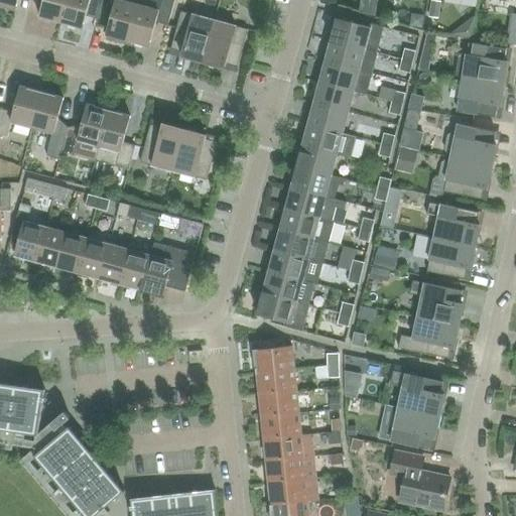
[(0,0),(0,5),(16,10),(18,0),(0,0)]
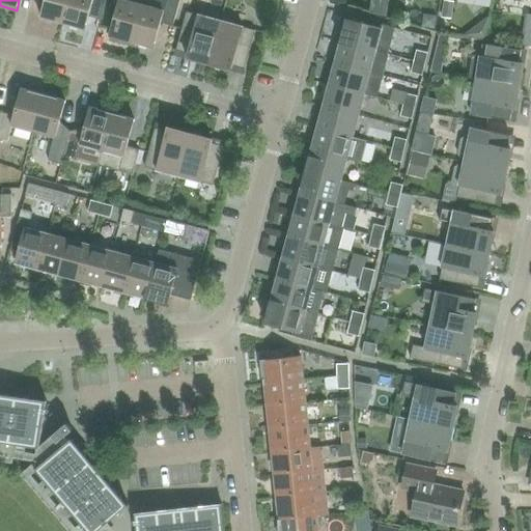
[(63,23),(68,0),(45,0),(40,17),(63,23)]
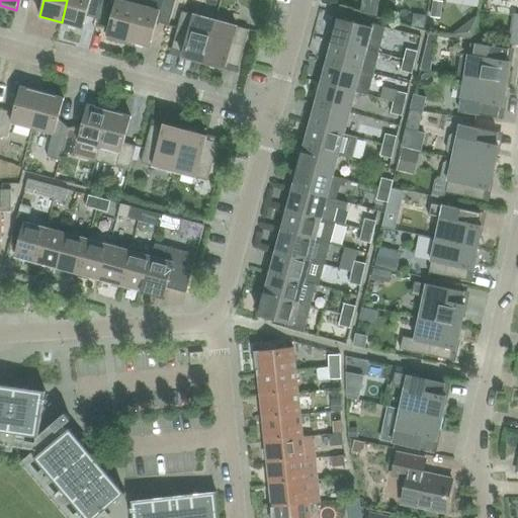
[(67,0),(62,22),(83,28),(86,16),(98,19),(103,0),(67,0)]
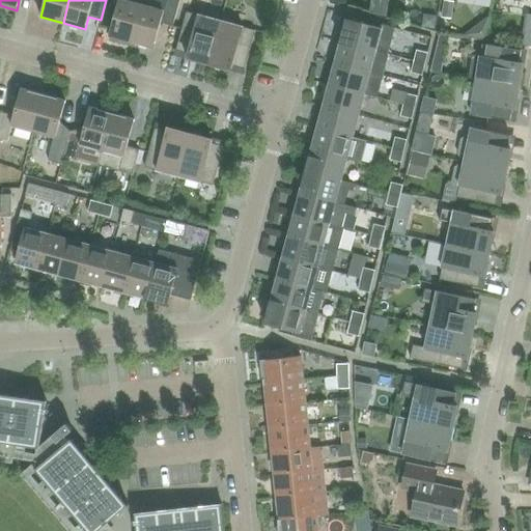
[(132,42),(141,5),(142,0),(118,0),(109,35),(111,35),(109,40),(124,44),(126,39),(132,42)]
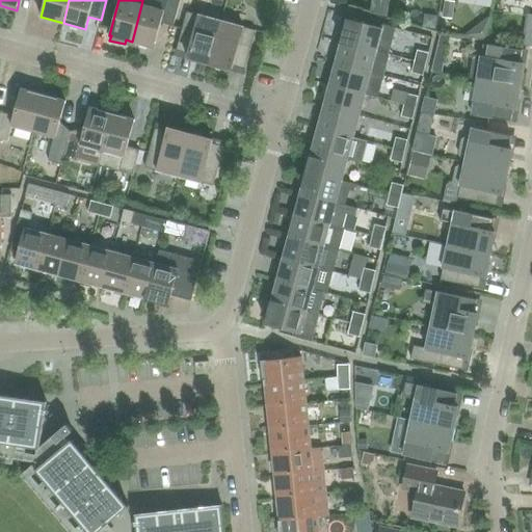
[(142,0),(141,5),(132,42),(154,48),(161,23),(174,26),(180,1),(177,0),(142,0)]
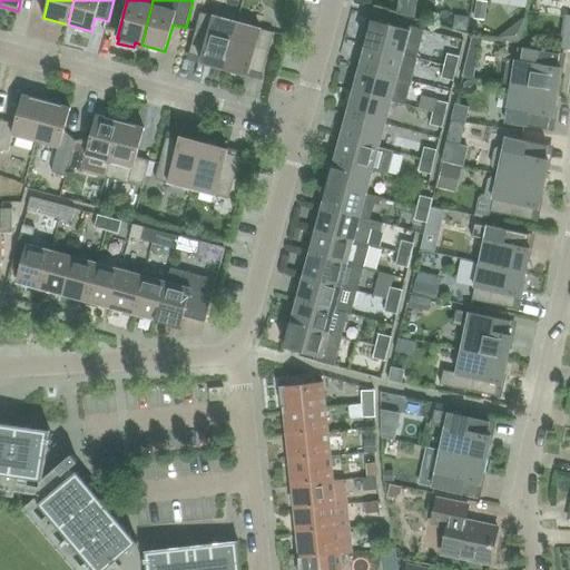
[(488,1),(481,0),(475,0),(473,18),(485,19),(488,1)]
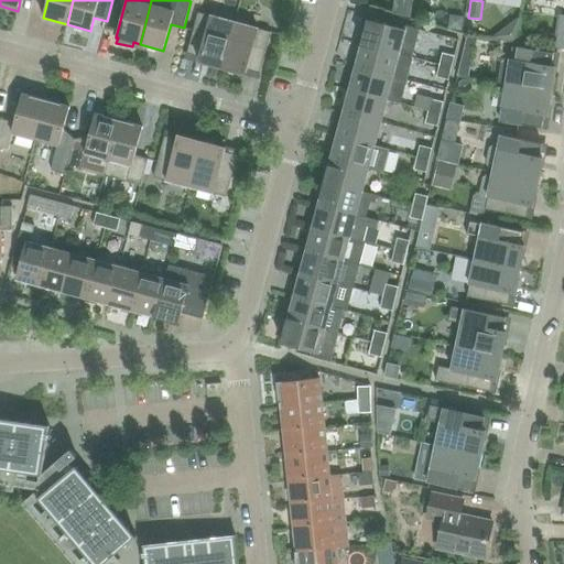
[(223,66),(235,22),(198,12),(187,53),(209,60),(208,63),(223,66)]
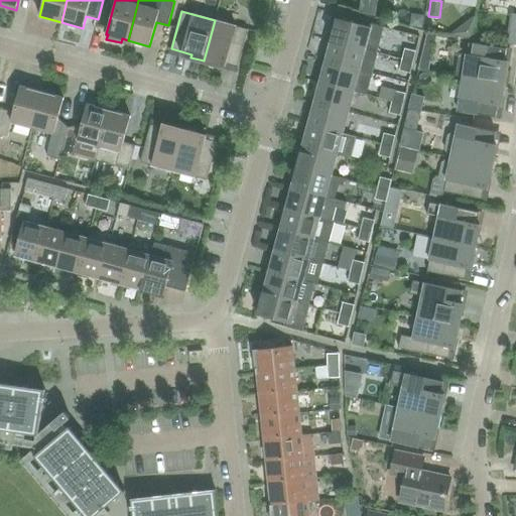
[(392,16),(388,36),(404,39),(408,19),(392,16)]
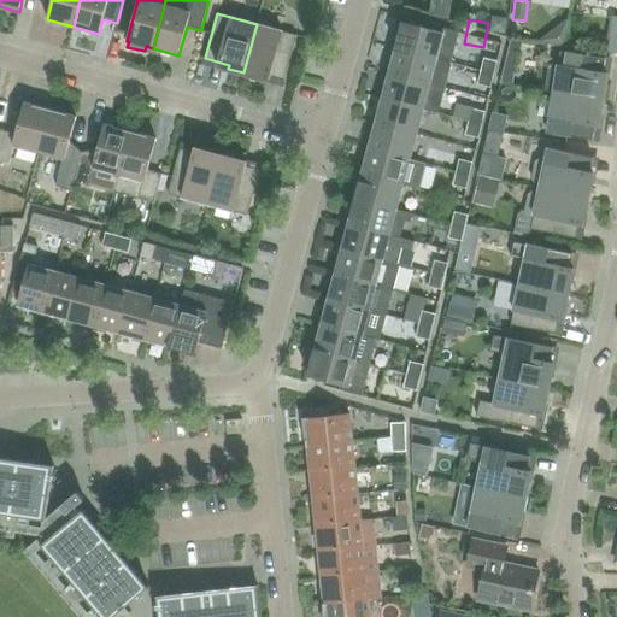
[(400,34),(397,48),(451,63),(459,31),(444,28),(442,33),(405,23),(401,35),(400,34)]
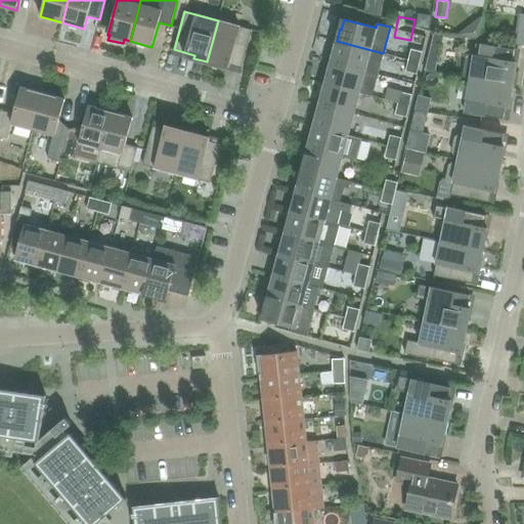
[(252,30),(218,20),(207,61),(219,66),(220,62),(242,68),(252,30)]
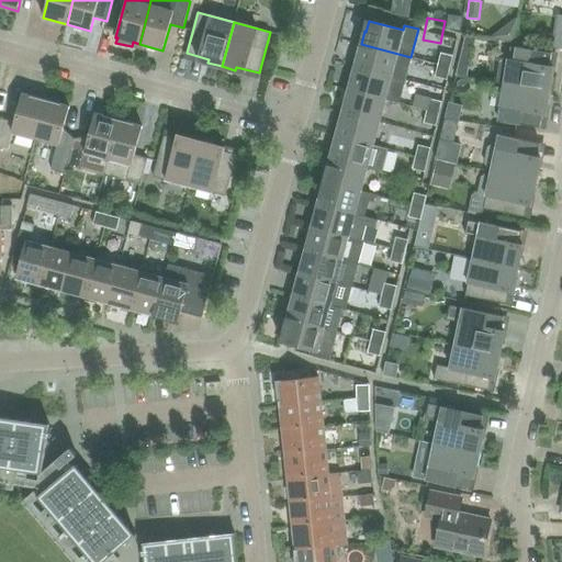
[(465,35),(463,44),(474,45),(475,36),(465,35)]
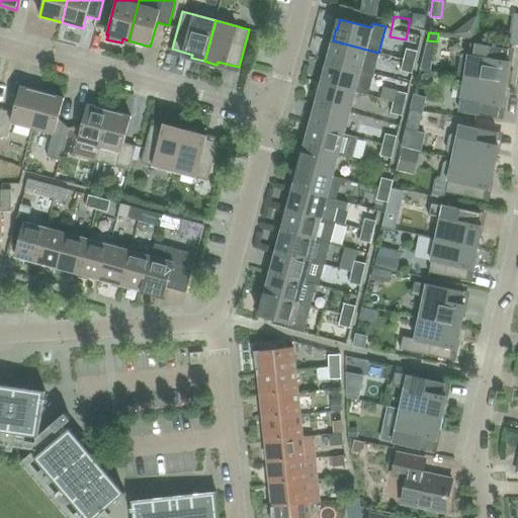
[(373,73),(378,53),(333,40),(327,61),(361,70),(373,73)]
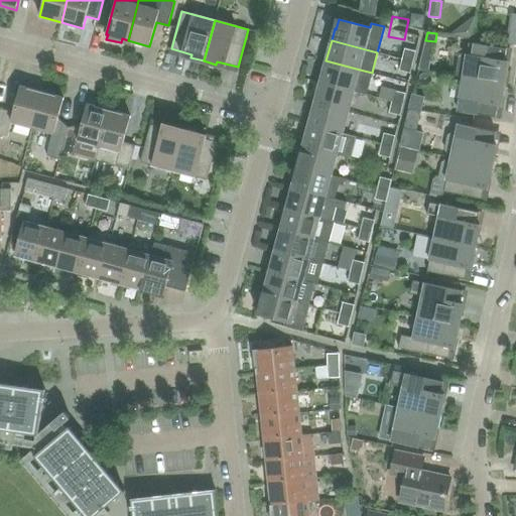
[(508,84),(510,71),(503,70),(507,48),(469,42),(467,54),(459,53),(456,76),(463,77),(504,83),(508,84)]
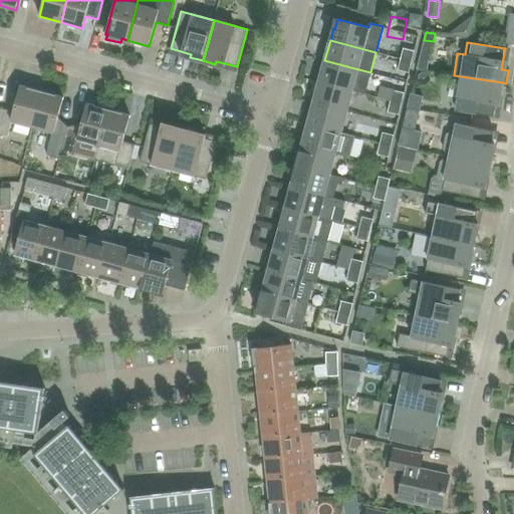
[(404,48),(401,60),(412,63),(415,51),(404,48)]
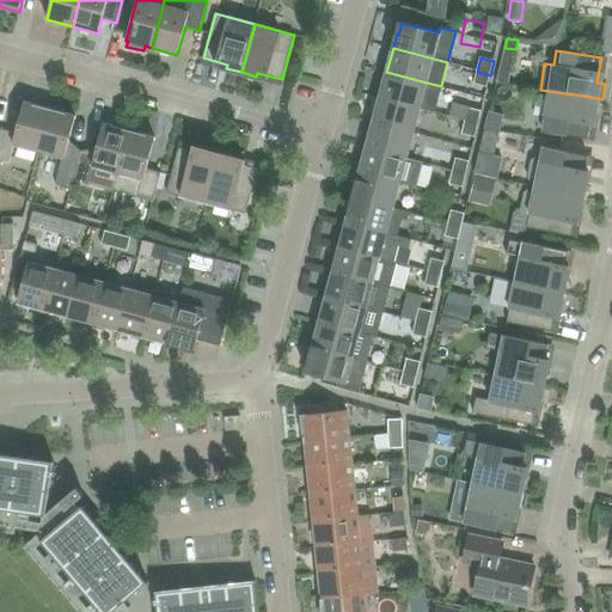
[(434,112),(441,86),(427,83),(386,72),(379,98),(421,109),(434,112)]
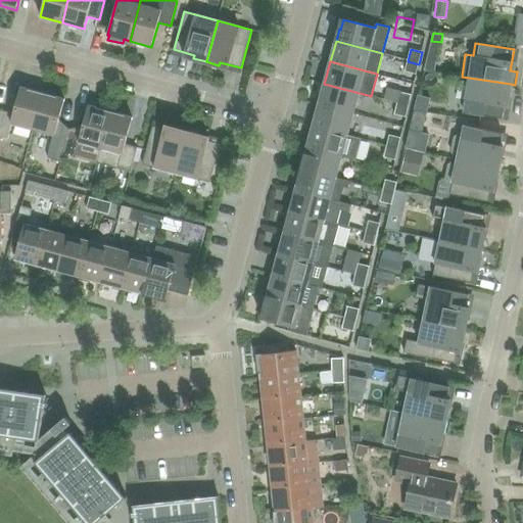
[(416,74),(419,64),(408,61),(405,72),(416,74)]
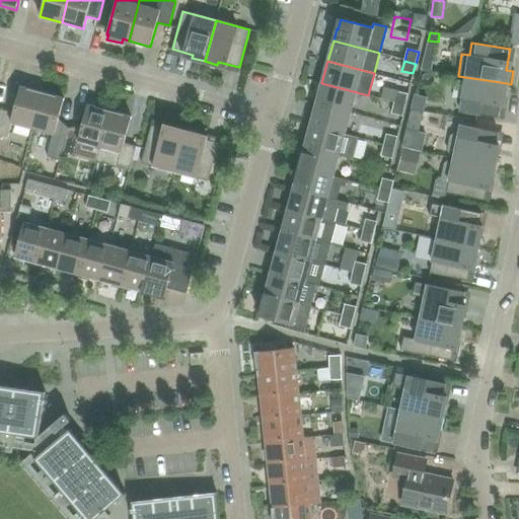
[(377,64),(373,77),(395,82),(398,70),(377,64)]
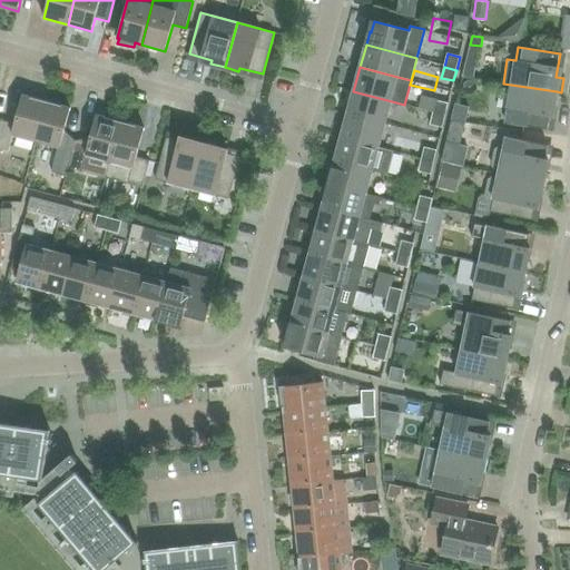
[(554,106),(557,91),(511,85),(505,123),(548,129),(551,106),(554,106)]
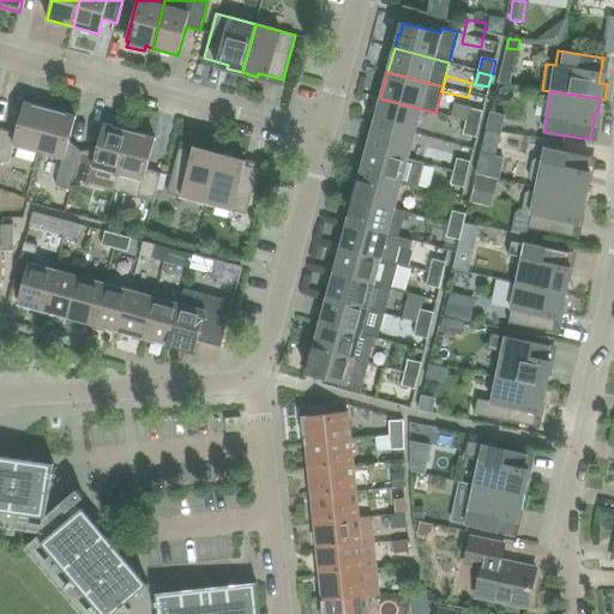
[(415,133),(422,109),(380,98),(374,122),(415,133)]
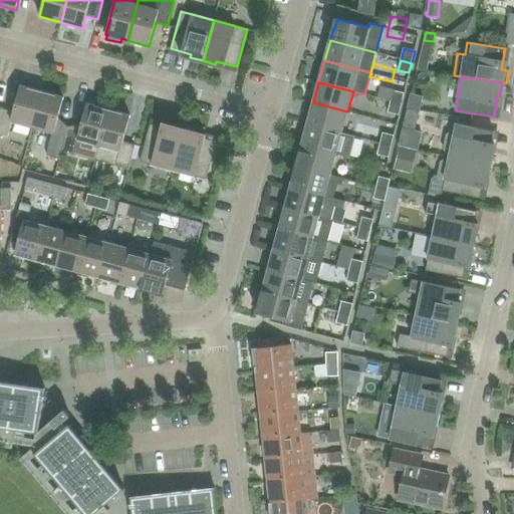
[(32,126),(42,91),(20,85),(13,111),(1,108),(0,113),(0,134),(8,137),(12,121),(32,126)]
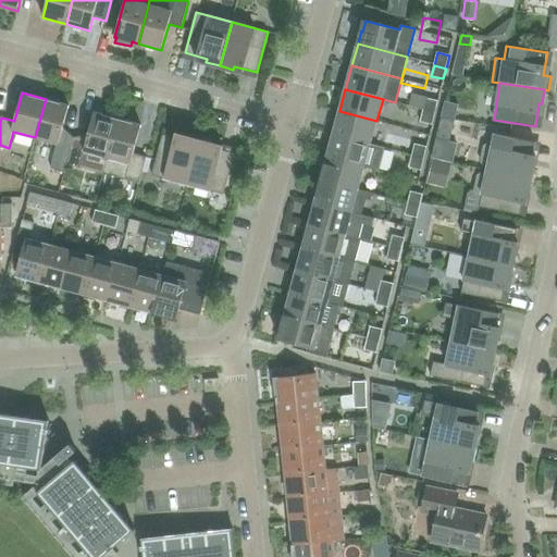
[(425,98),(423,109),(435,112),(438,101),(425,98)]
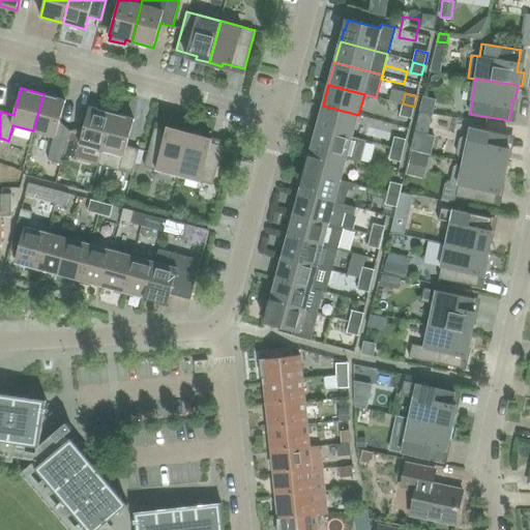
[(65,100),(43,94),(33,130),(55,137),(48,160),(61,164),(63,155),(70,130),(58,127),(65,100)]
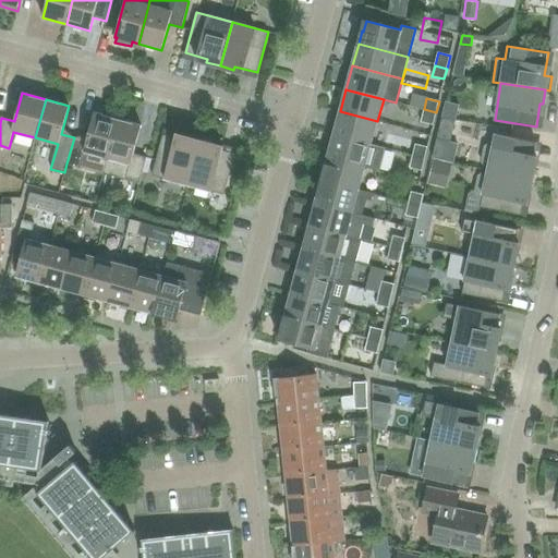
[(456,121),(459,106),(446,102),(443,118),(456,121)]
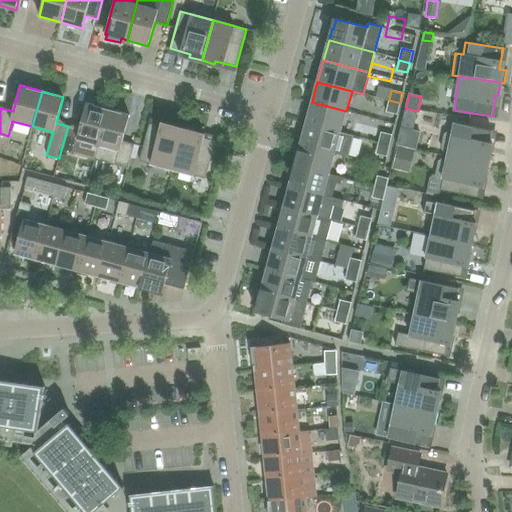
[(397,114),(400,103),(389,100),(386,112),(397,114)]
